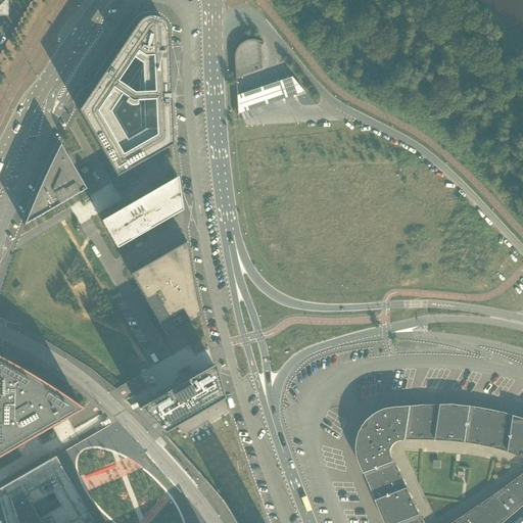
[(0,0),(0,16),(8,16),(8,0),(0,0)]
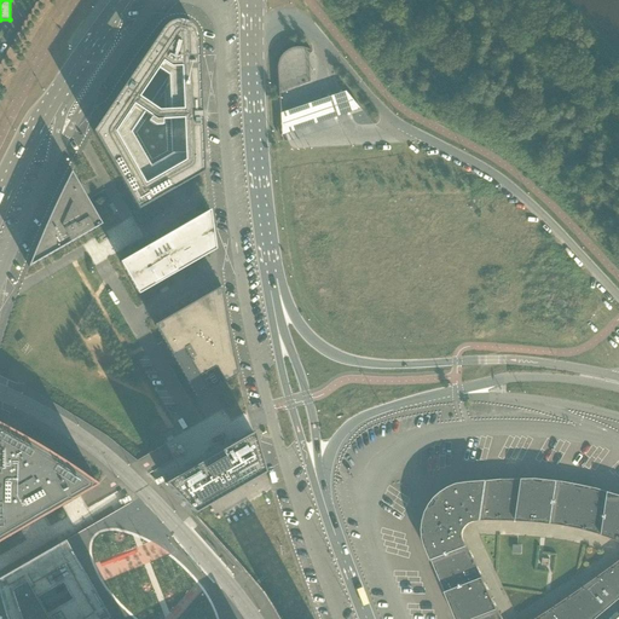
[(163,29),(162,30),(93,132),(138,210),(204,173),(198,40),(198,38),(198,36),(197,35),(197,33),(196,32),(195,30),(194,29),(192,27),(191,25),(190,25),(189,24),(187,23),(185,23),(184,22),(181,22),(180,22),(178,22),(177,22),(175,22),(173,22),(172,23),(169,23),(168,24),(167,25),(166,27),(165,28),(163,29)]
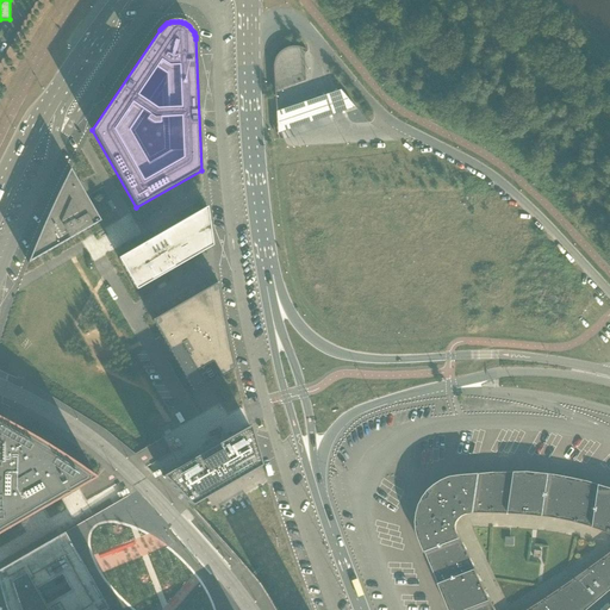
[(296,83),(294,76),(306,75),(303,47),(275,50),(280,85),(296,83)]
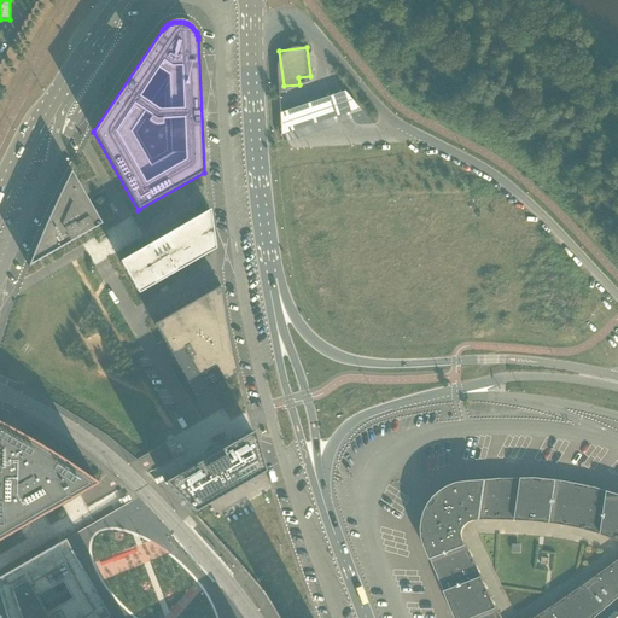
[(345,92),(343,92),(343,94),(350,112),(360,110),(345,92)]
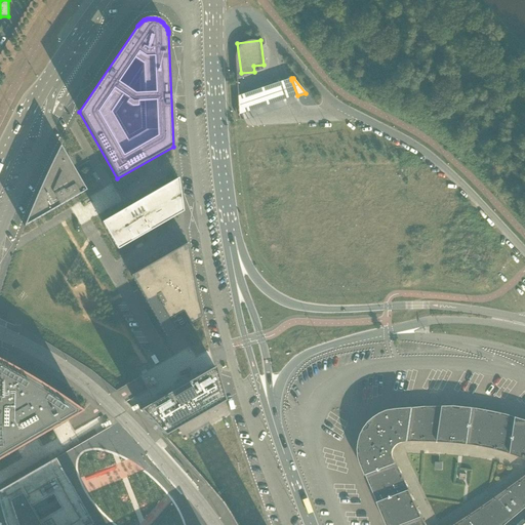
[(292,82),(291,81),(237,99),(239,118),(297,98),(292,82)]
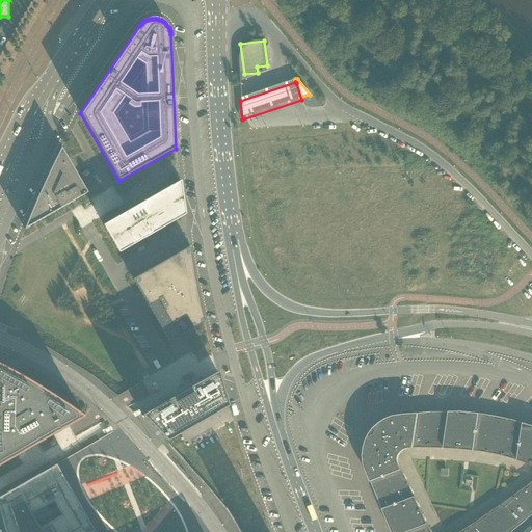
[(35,202),(24,230),(87,193),(61,148),(48,175),(35,202)]
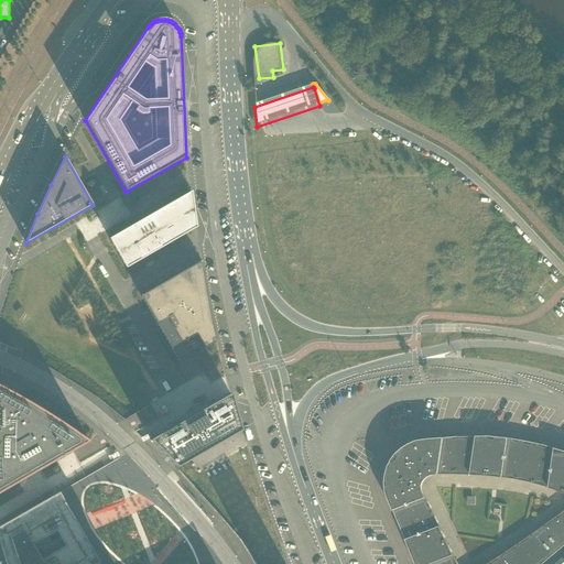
[(196,228),(192,192),(109,239),(126,269),(196,228)]
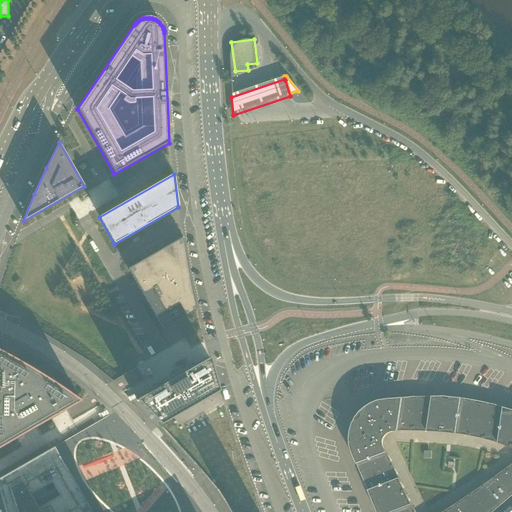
[(163,330),(196,310),(194,301),(192,292),(190,283),(189,274),(187,265),(185,256),(184,246),(183,237),(128,269),(163,330)]
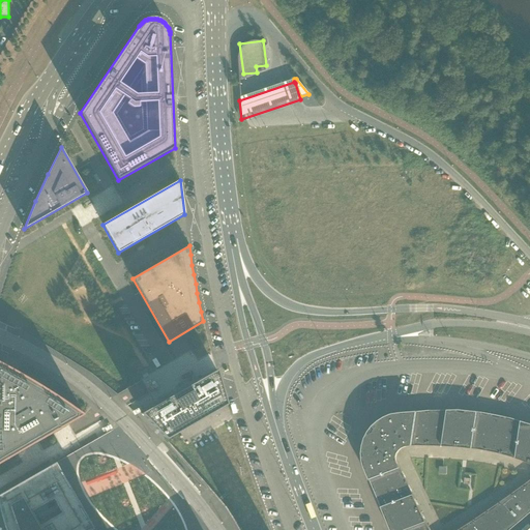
[(0,463),(84,415),(70,406),(57,396),(47,390),(35,383),(24,376),(5,365),(0,362),(0,463)]
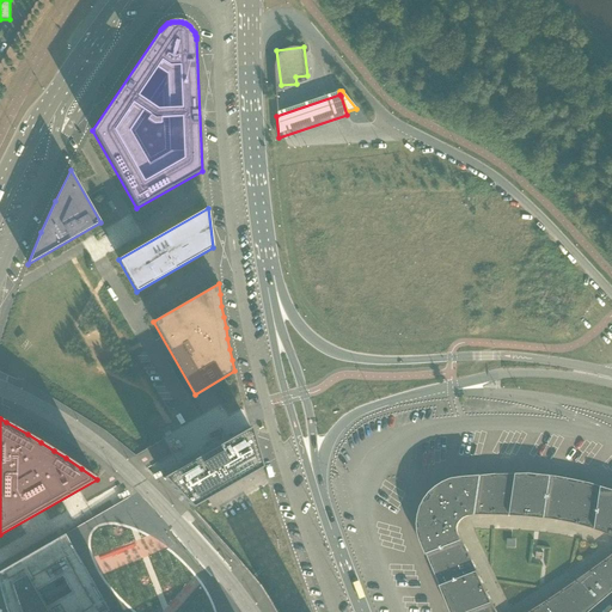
[(250,427),(163,478),(191,508),(204,500),(262,467),(257,452),(250,427)]
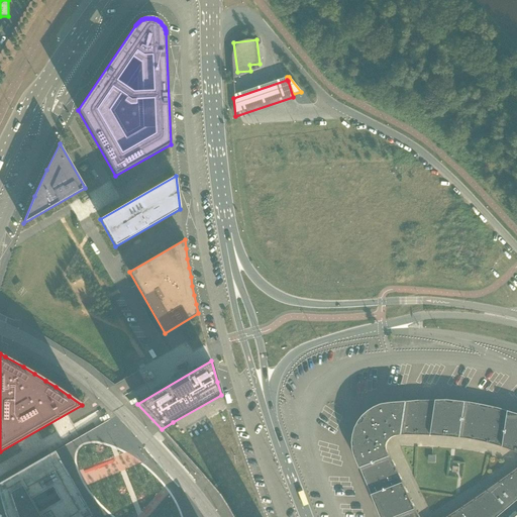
[(370,411),(364,416),(359,422),(356,428),(354,435),(353,442),(353,450),(355,456),(375,501),(381,516),(496,516),(516,500),(516,413),(498,408),(491,407),(477,404),(470,402),(447,400),(418,401),(390,403),(383,404),(376,407),(370,411)]
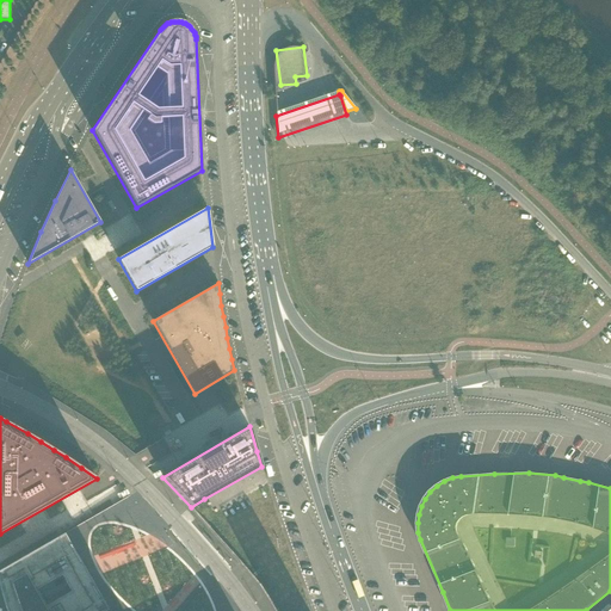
[(105,610),(109,610),(66,536),(65,534),(0,571),(0,587),(1,592),(7,610),(105,610)]
